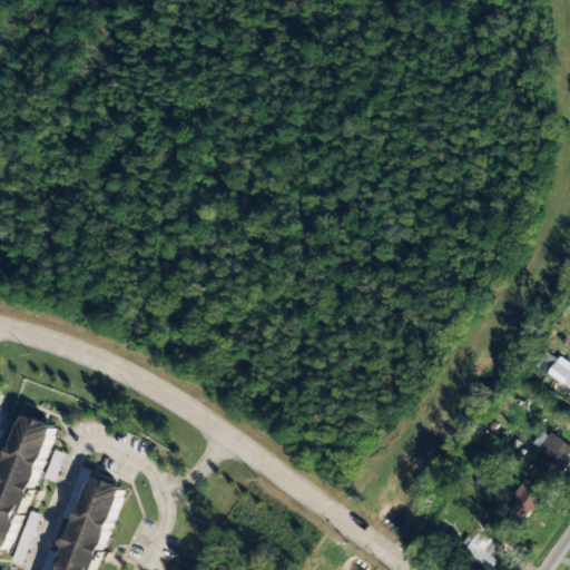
[(569,389),(569,370),(546,353),(537,366),(569,389)]
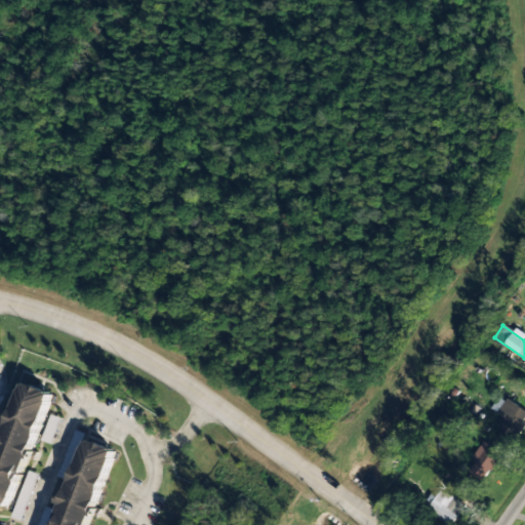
[(28,458),(36,461),(39,451),(35,450),(54,392),(22,381),(0,445),(0,506),(10,510),(28,458)]
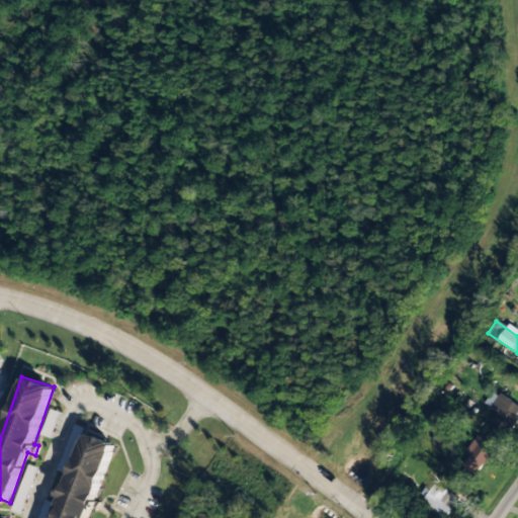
[(492,419),(508,431),(517,417),(517,406),(496,391),(486,404),(497,412),(492,419)]
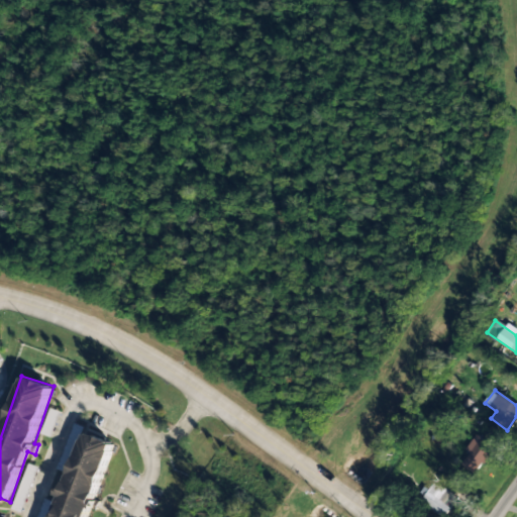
[(96,500),(115,442),(84,432),(56,516),(87,516),(91,508),(98,510),(100,502),(96,500)]
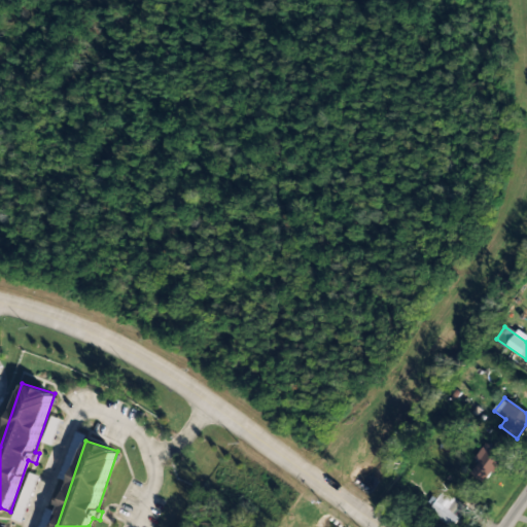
[(504,455),(486,444),(471,469),(483,477),(487,470),(494,475),(504,455)]
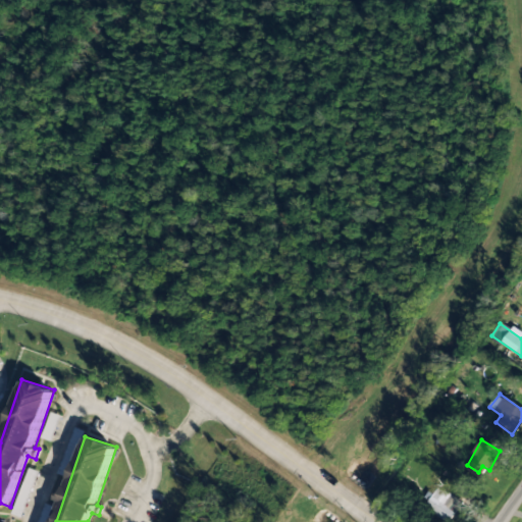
[(13,515),(22,518),(38,471),(28,468),(13,515)]
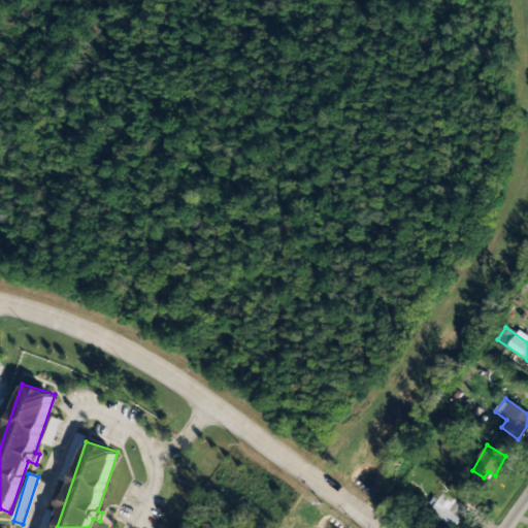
[(453,527),(455,527),(468,508),(444,492),(430,513),(453,527)]
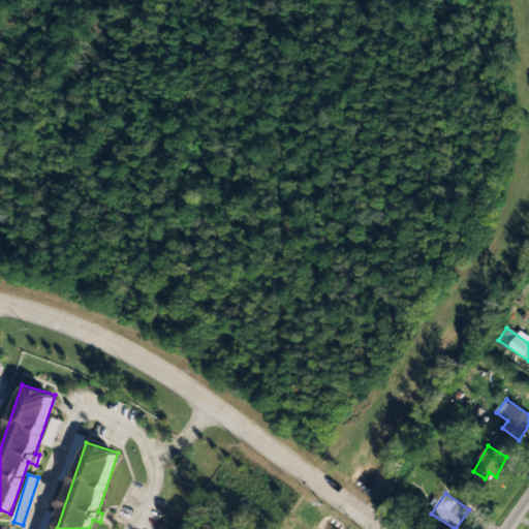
[(49,528),(56,515),(47,510),(38,528),(49,528)]
